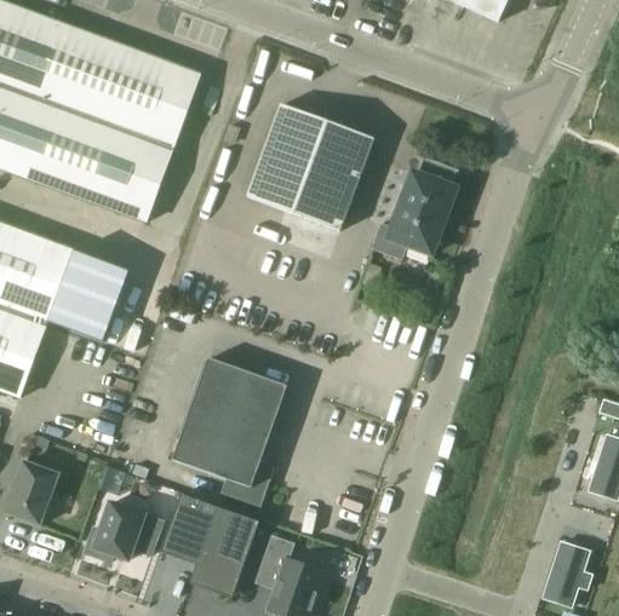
[(0,168),(7,172),(145,223),(201,73),(6,0),(0,0),(0,168)]
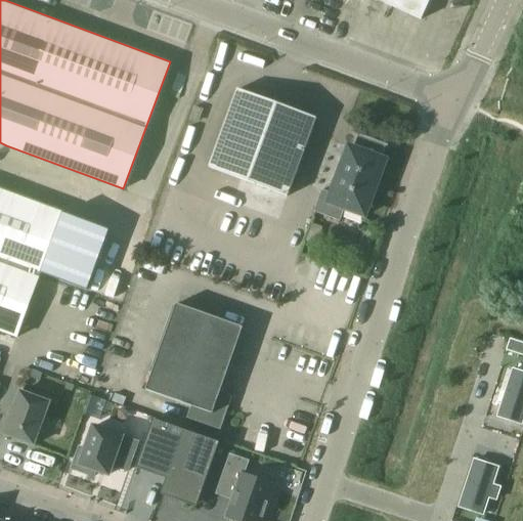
[(381,0),(419,17),(427,0),(381,0)]
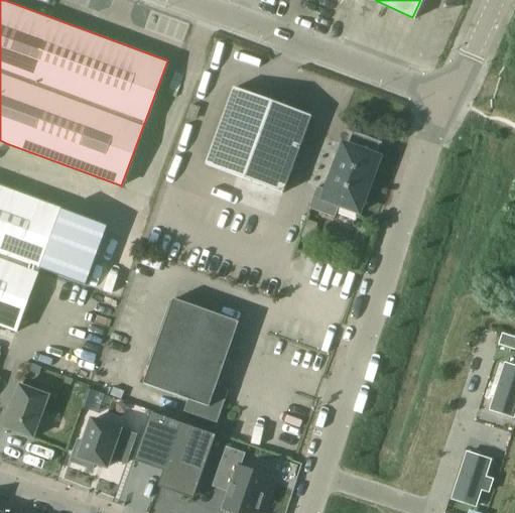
[(312,116),(236,88),(208,164),(284,193),(312,116)]
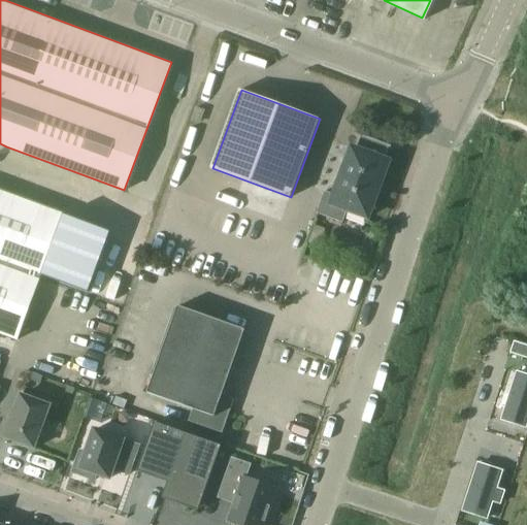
[(392,144),(361,133),(360,135),(362,136),(358,149),(353,146),(335,194),(326,191),(318,212),(344,222),(349,209),(369,217),(390,160),(385,159),(389,145),(392,146),(392,144)]
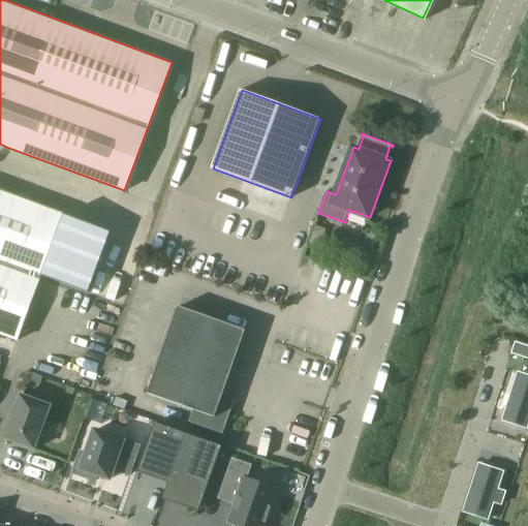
[(0,334),(17,340),(40,274),(63,212),(0,188),(0,334)]
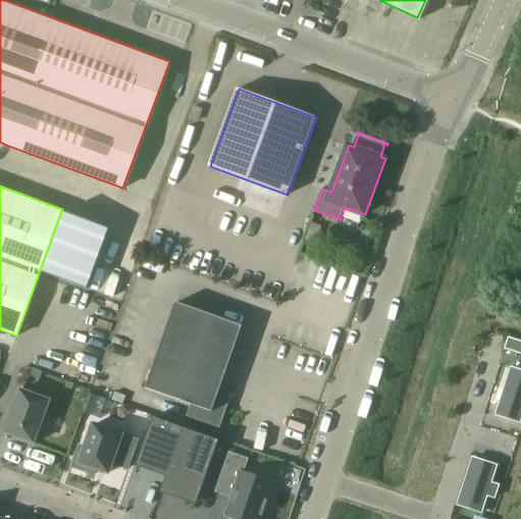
[(108,226),(62,209),(40,270),(86,288),(108,226)]
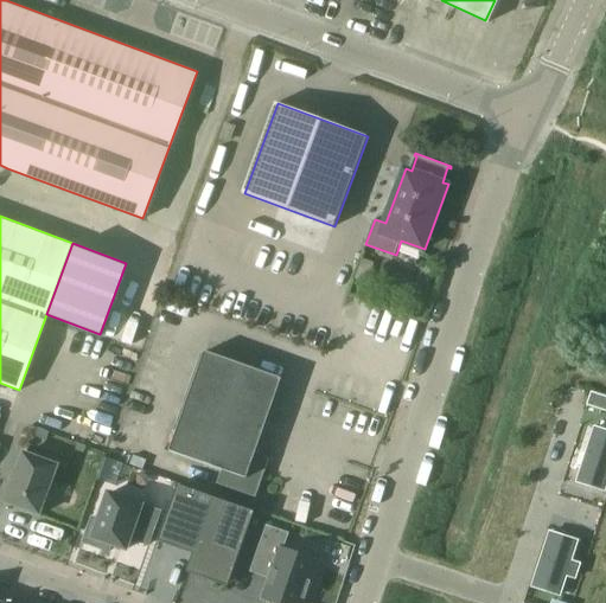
[(281,377),(203,350),(167,449),(221,468),(216,481),(254,495),(268,456),(255,451),(281,377)]
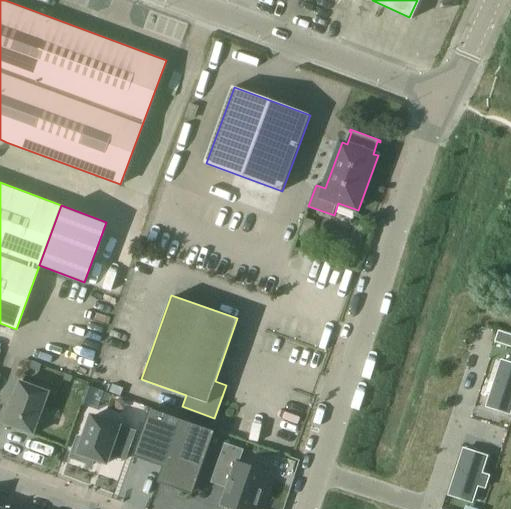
[(510,333),(497,329),(493,341),(510,346),(510,333)]
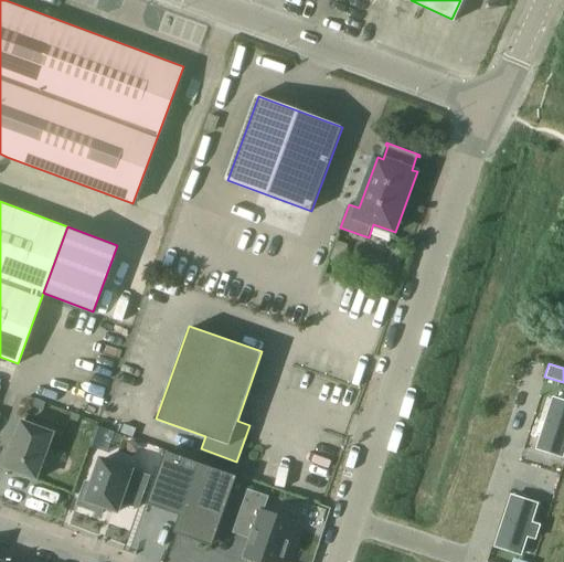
[(563,458),(563,400),(544,395),(530,451),(563,458)]
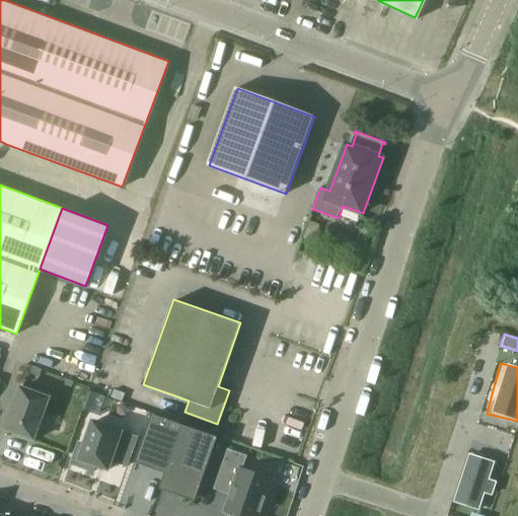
[(47,413),(43,412),(49,396),(19,385),(3,428),(16,433),(19,436),(23,438),(27,437),(32,439),(38,424),(42,426),(46,424),(49,417),(47,413)]
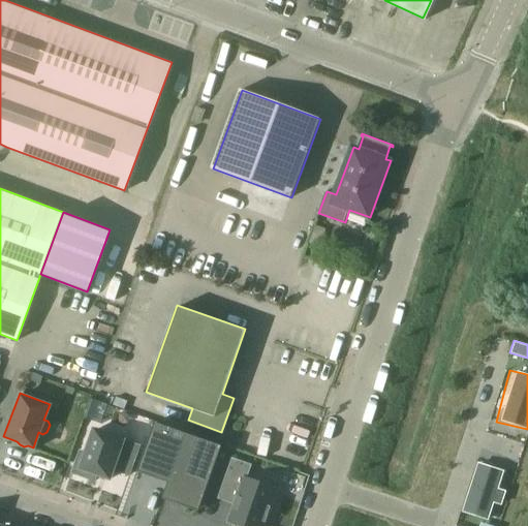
[(154,421),(136,469),(167,481),(184,432),(154,421)]
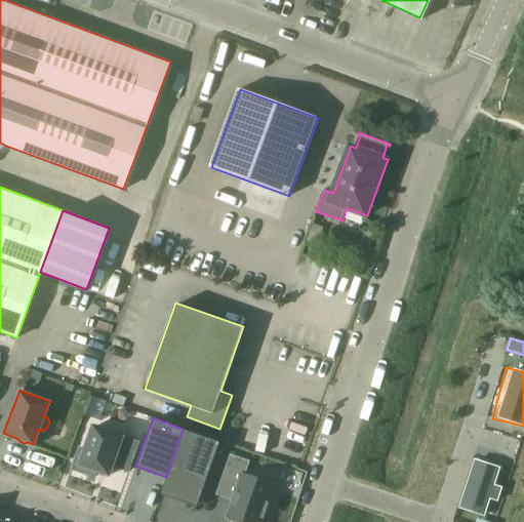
[(79,445),(72,467),(91,474),(93,469),(109,474),(112,465),(127,470),(137,441),(93,425),(85,447),(79,445)]
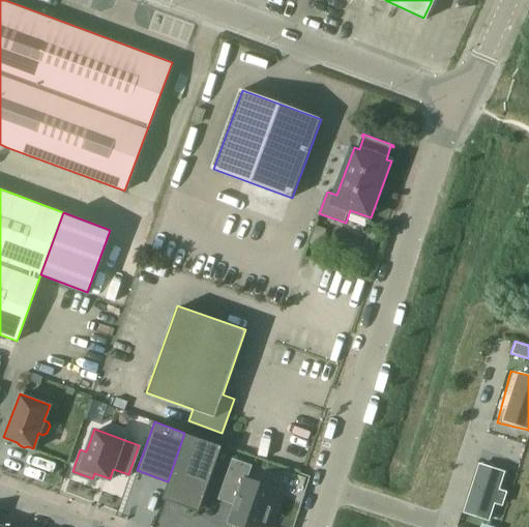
[(185,433),(163,497),(197,510),(221,446),(185,433)]
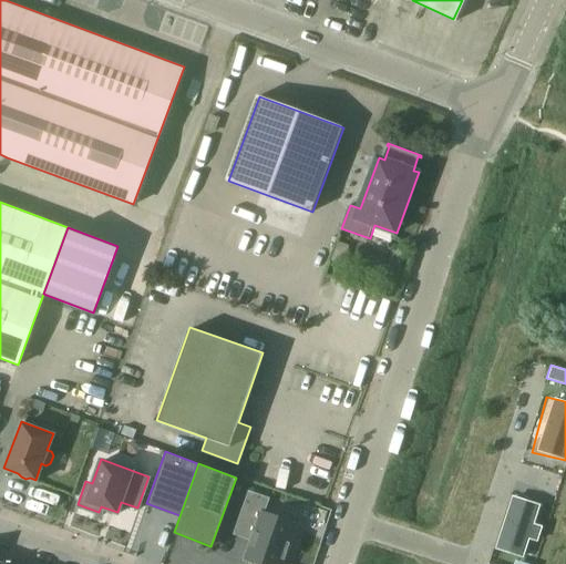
[(247,491),(235,522),(254,529),(243,559),(256,563),(277,563),(291,525),(259,513),(265,498),(247,491)]
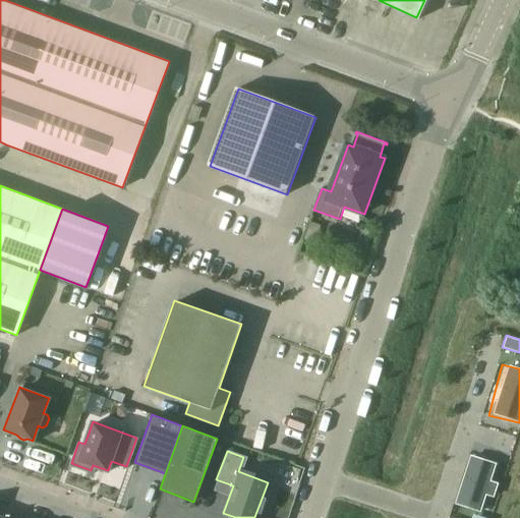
[(480,512),(497,465),(469,455),(453,502),(480,512)]
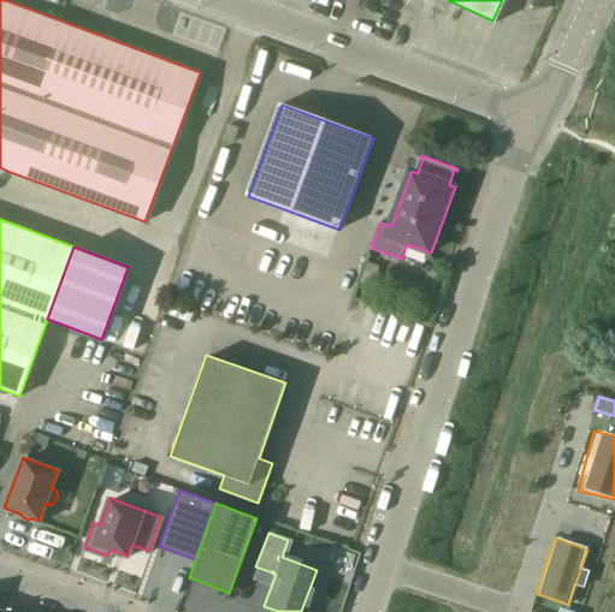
All buildings are outlined.
